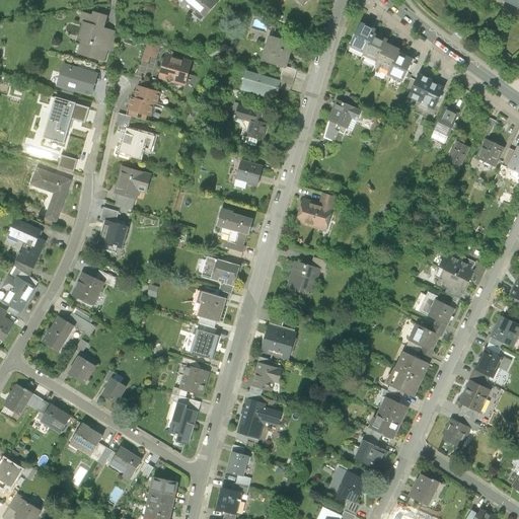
[(220,0),(176,0),(203,21),(220,0)]
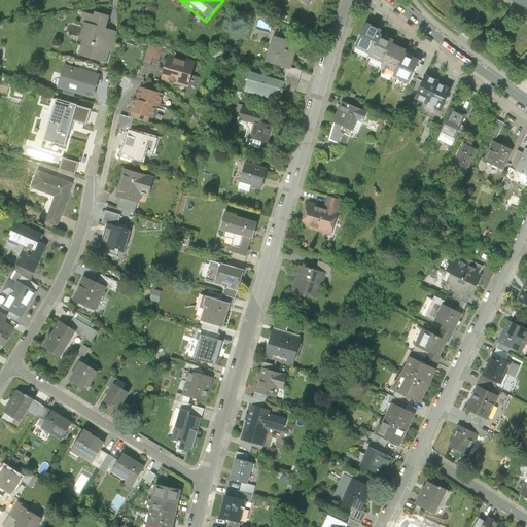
[(526,0),(493,0),(526,16),(526,0)]
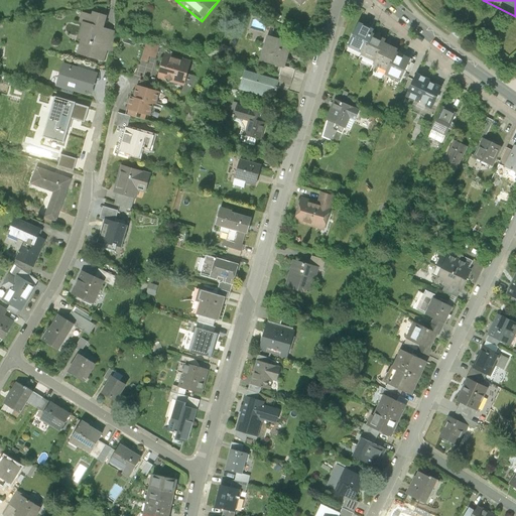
[(83,36),(79,50),(106,58),(115,28),(105,25),(110,11),(93,6),(91,12),(83,10),(80,16),(84,18),(79,35),(83,36)]
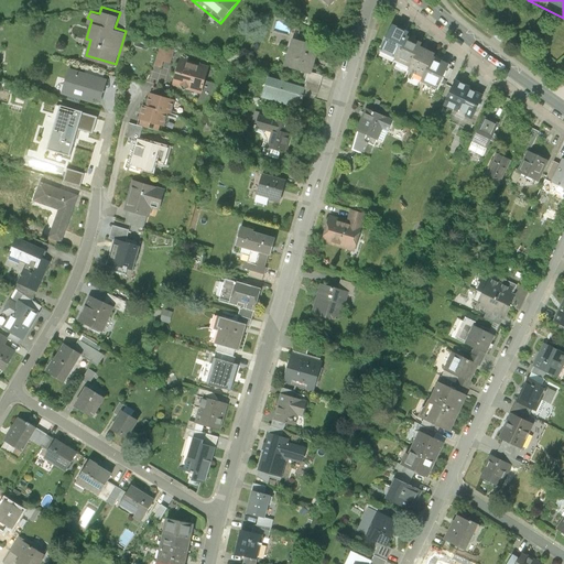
[(407,32),(391,25),(380,53),(396,60),(405,36),(407,32)]
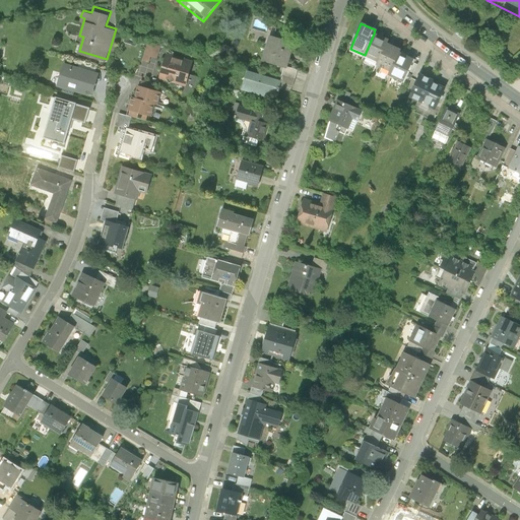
[(296,39),(271,30),(263,57),(288,64),(296,39)]
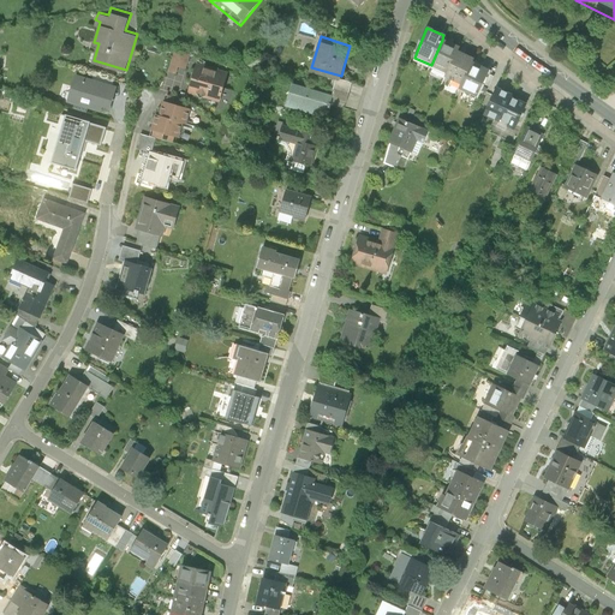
[(458,47),(442,40),(431,65),(429,70),(446,76),(455,52),(458,47)]
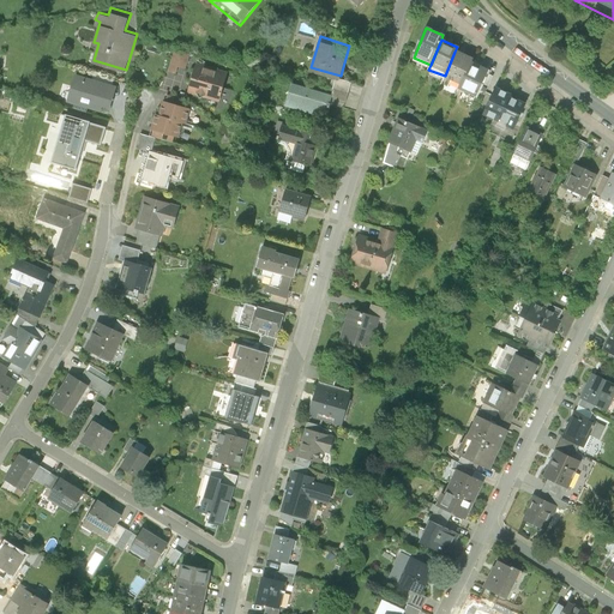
[(187,72),(190,52),(174,49),(170,70),(187,72)]
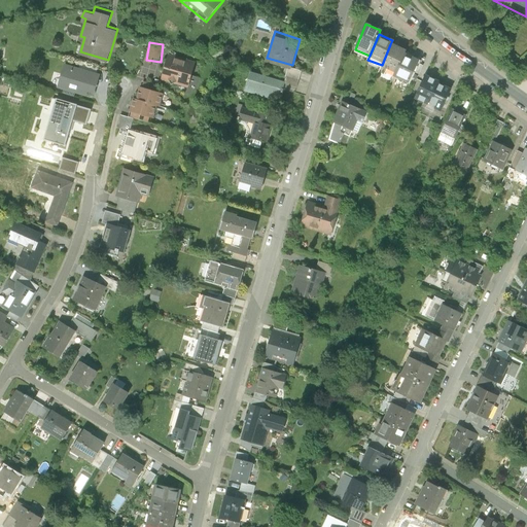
[(407,50),(390,44),(382,65),(381,68),(397,74),(405,55),(407,50)]
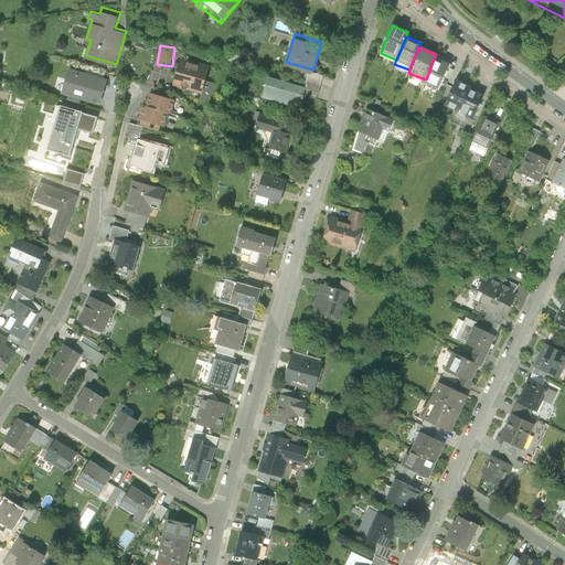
[(181,56),(172,83),(202,93),(211,65),(181,56)]
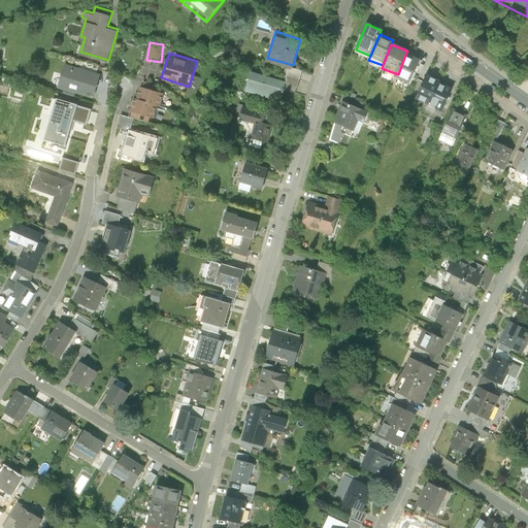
[(410,88),(421,61),(405,55),(398,74),(395,80),(410,88)]
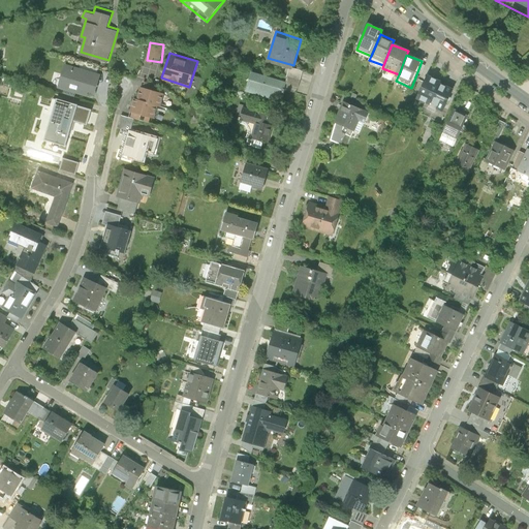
[(100,75),(65,65),(59,88),(87,96),(88,91),(95,94),(100,75)]
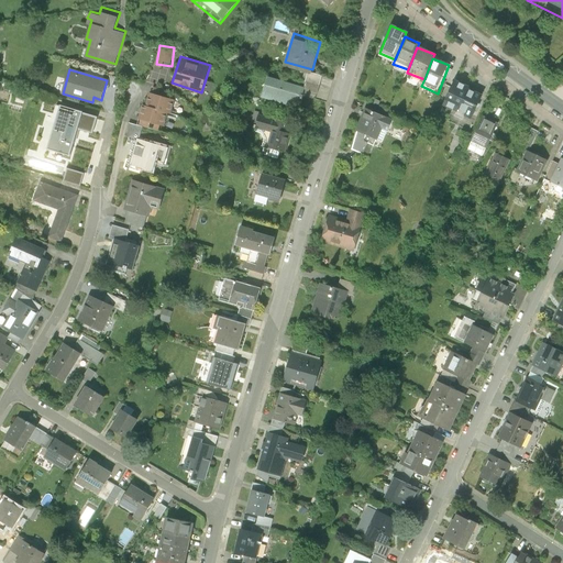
[(306,84),(268,73),(261,96),(298,107),(306,84)]
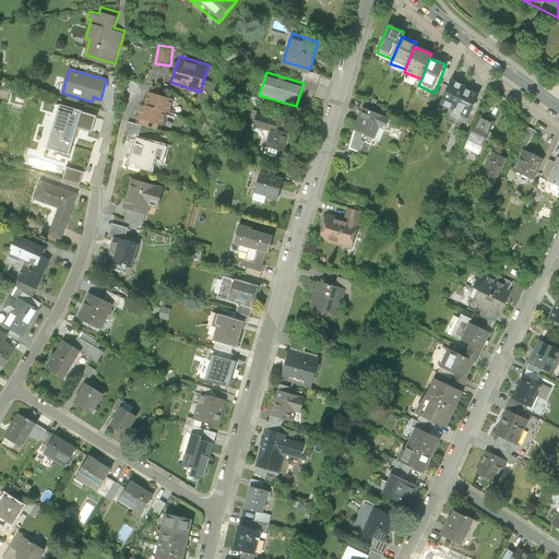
[(465,85),(451,80),(441,105),(454,110),(463,91),(465,85)]
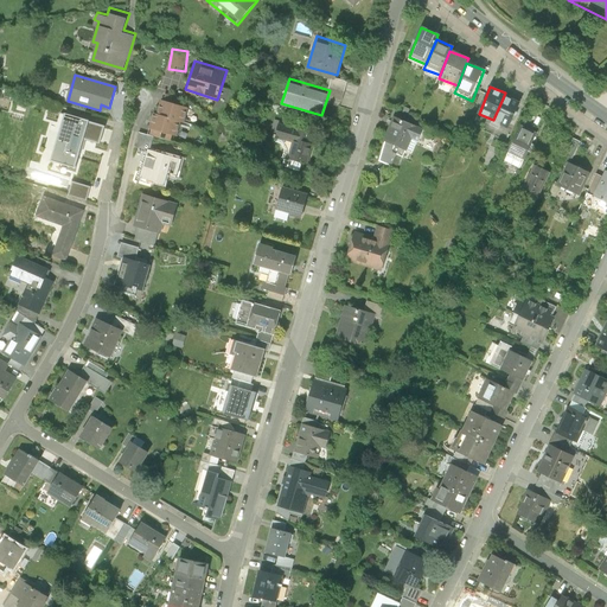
[(166,95),(164,102),(178,106),(180,98),(166,95)]
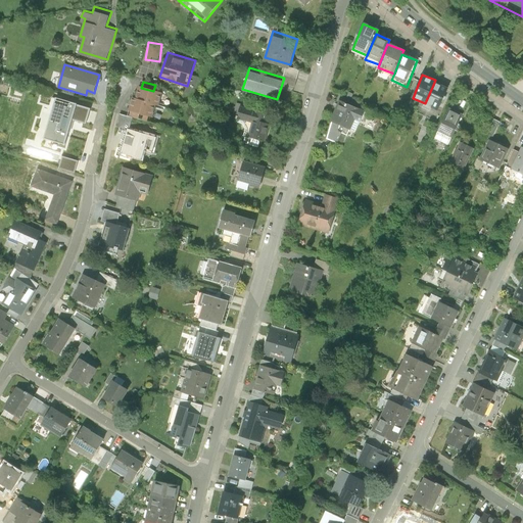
[(437,112),(446,90),(433,85),(425,103),(424,107),(437,112)]
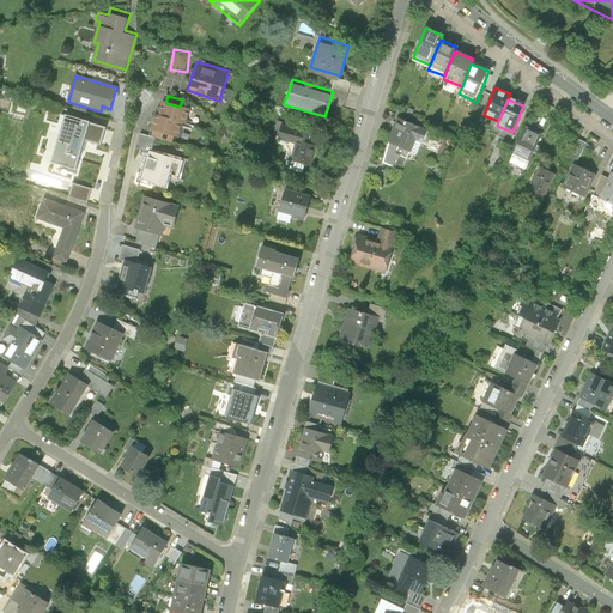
[(163,102),(158,116),(182,123),(186,123),(189,110),(180,107),(165,103),(163,102)]
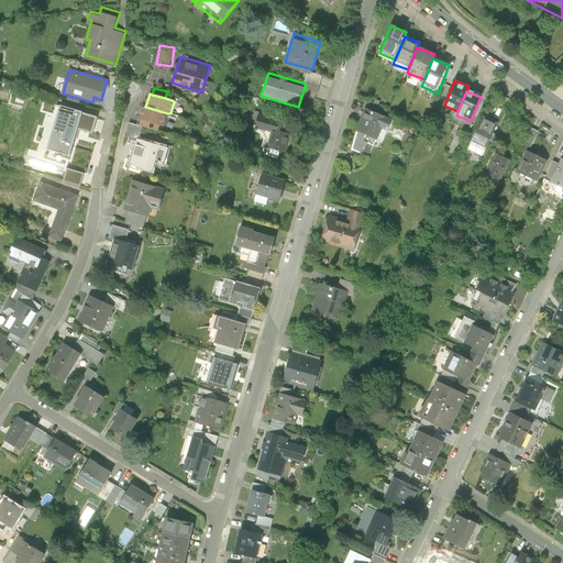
[(392,118),(362,102),(351,150),(371,158),(392,118)]
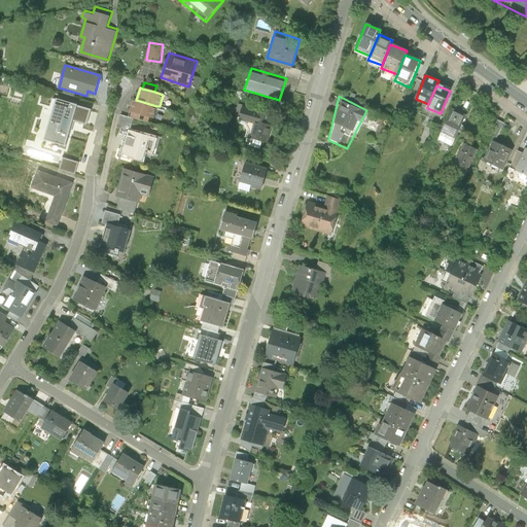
[(134,99),(130,111),(133,112),(149,117),(152,117),(156,106),(136,100),(134,99)]
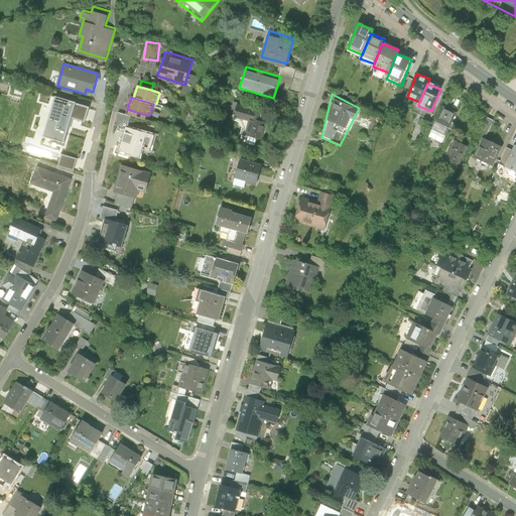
[(43,136),(65,143),(73,118),(85,121),(89,108),(55,98),(43,136)]
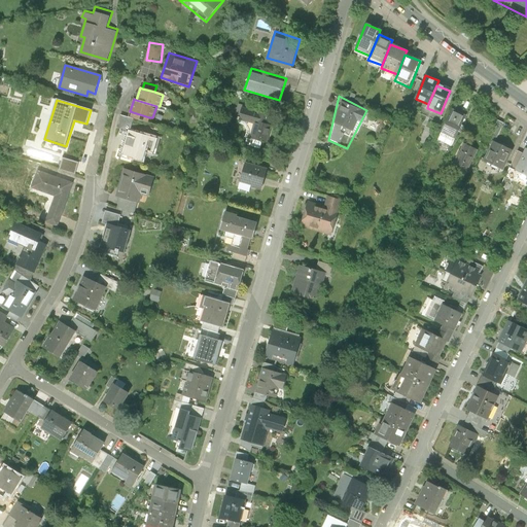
[(274,112),(243,103),(239,116),(256,121),(251,137),(266,141),(274,112)]
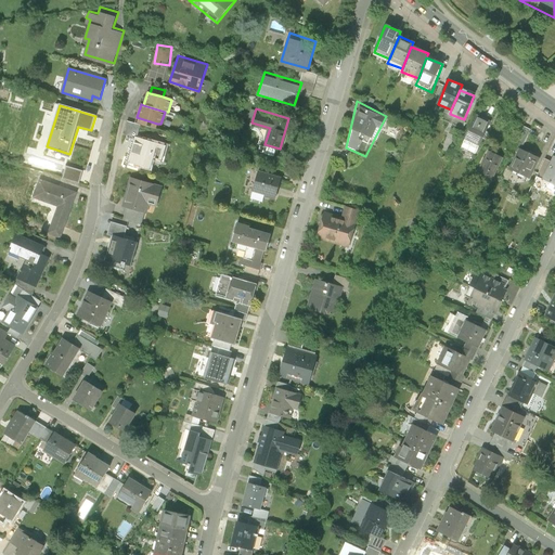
[(490,123),(476,116),(462,146),(476,153),(490,123)]
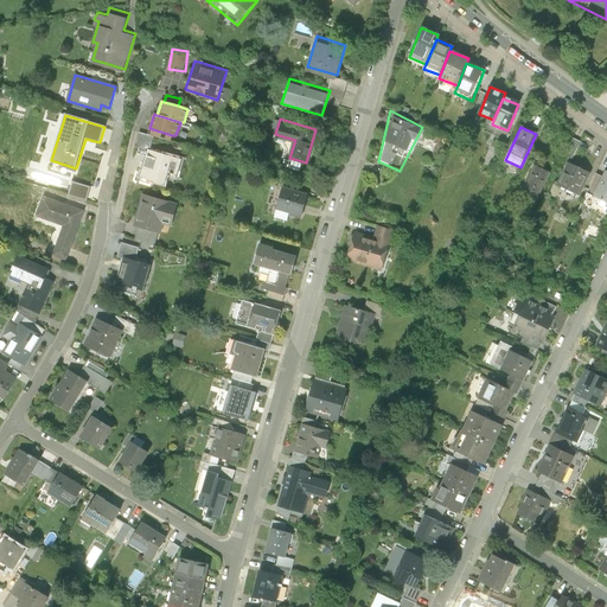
[(172,135),(153,129),(151,136),(154,138),(171,142),(172,135)]
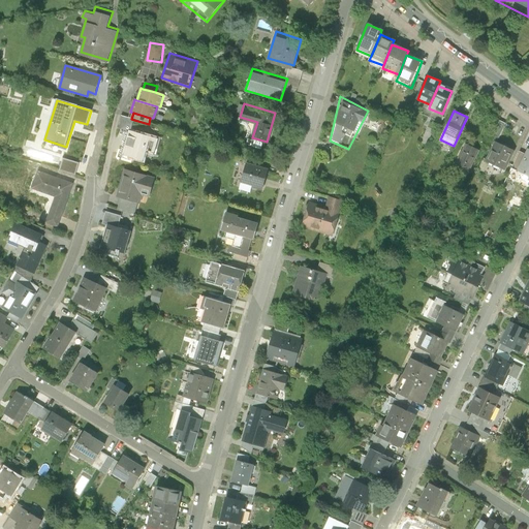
[(119,129),(128,131),(130,132),(134,120),(131,119),(122,117),(119,129)]
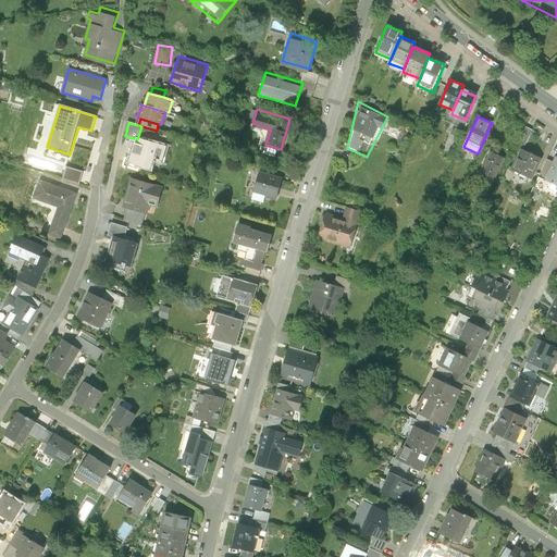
[(137,139),(135,138),(127,163),(150,170),(153,159),(161,161),(165,147),(137,139)]
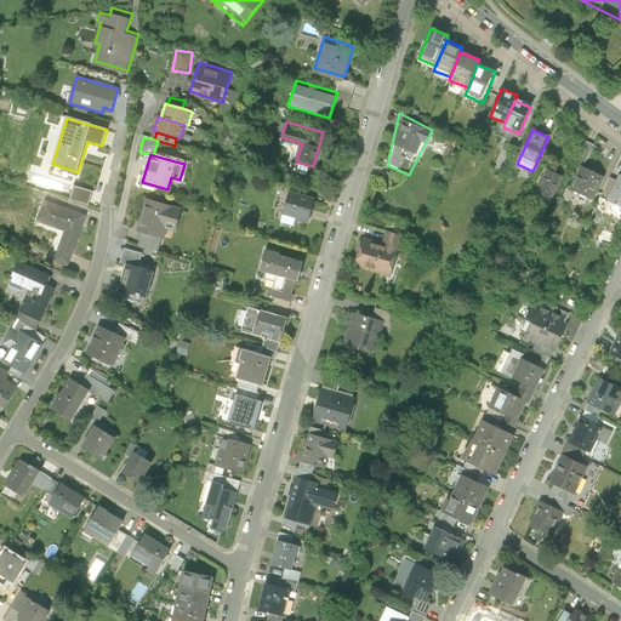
[(548,205),(563,175),(545,166),(530,197),(548,205)]
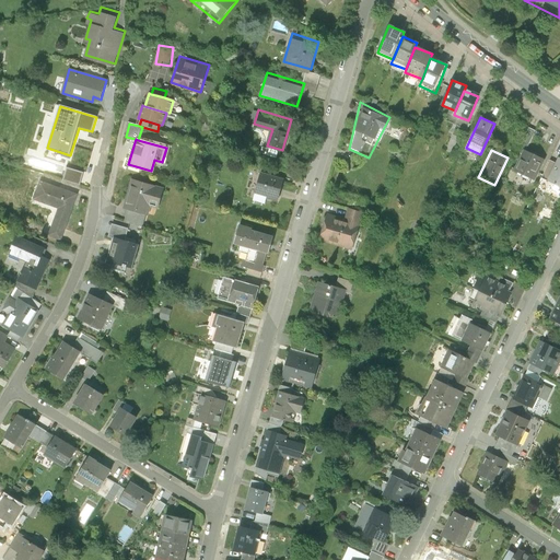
[(545,161),(524,151),(515,171),(535,181),(545,161)]
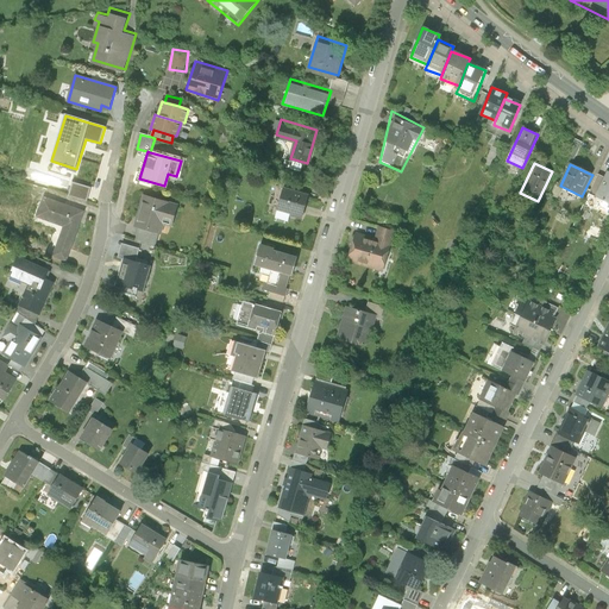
[(608,170),(604,179),(596,196),(595,198),(608,203),(608,170)]
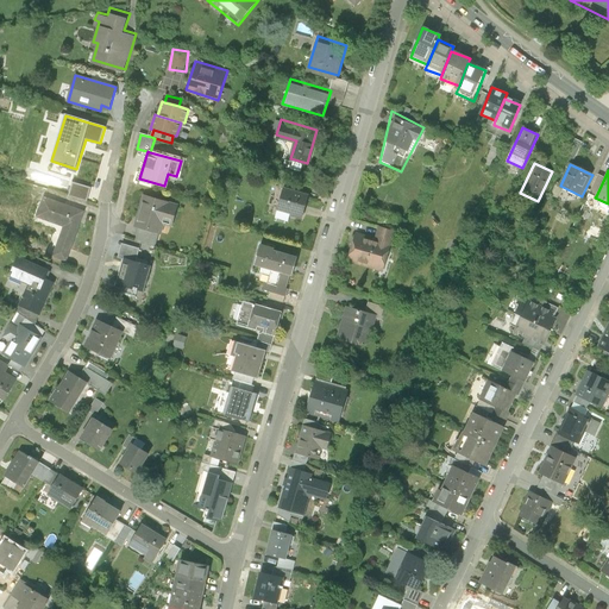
[(596,196),(604,179),(598,176),(590,194),(596,196)]
